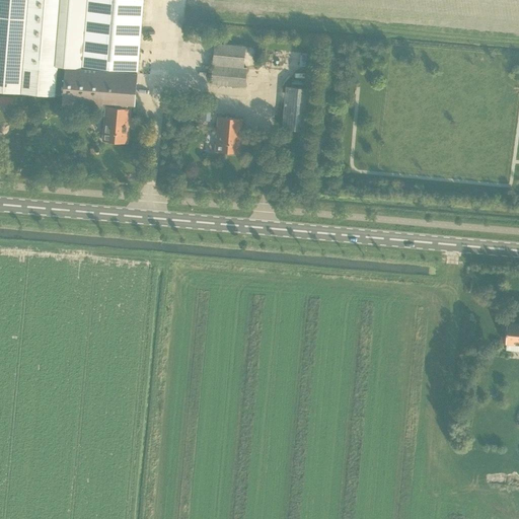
[(0,0),(0,91),(56,96),(56,94),(64,95),(63,104),(63,105),(105,109),(102,141),(128,143),(129,126),(130,127),(130,125),(128,125),(129,119),(130,119),(131,117),(130,117),(131,108),(130,108),(131,104),(135,104),(138,74),(138,73),(138,71),(143,0),(0,0)]
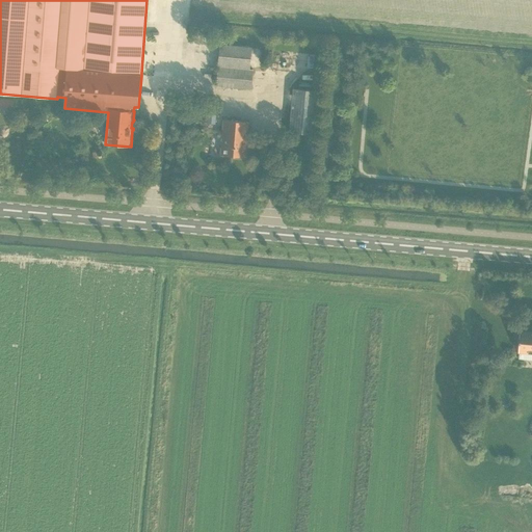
[(217,44),(216,86),(251,89),(254,70),(263,71),(265,47),(217,44)]
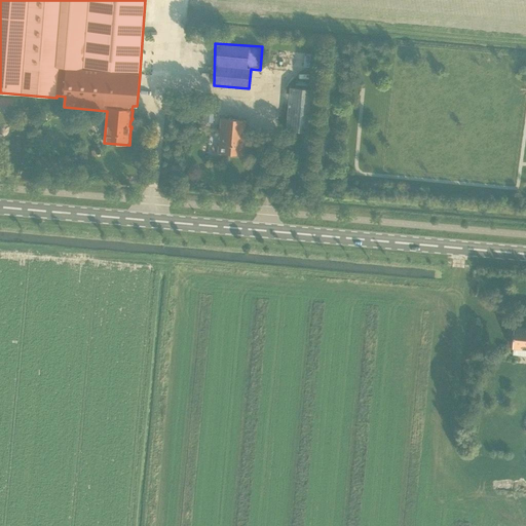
[(277,54),(271,53),(271,64),(284,65),(285,50),(277,49),(277,54)]
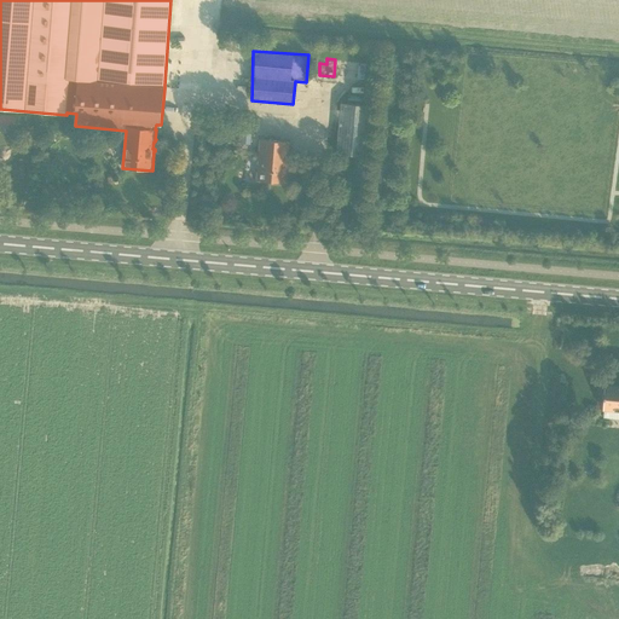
[(336,151),(365,154),(371,105),(341,103),(336,151)]
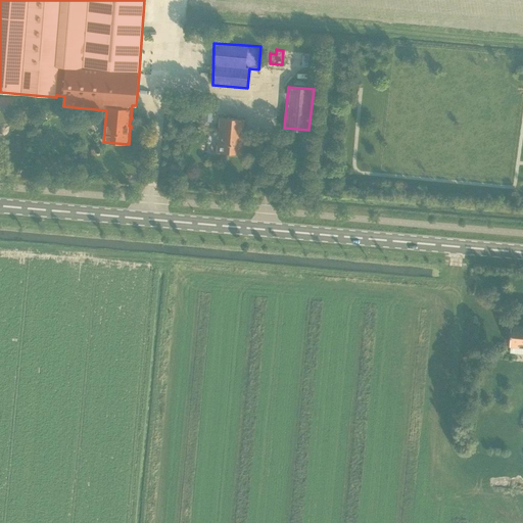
[(217,152),(241,155),(245,121),(220,117),(217,152)]
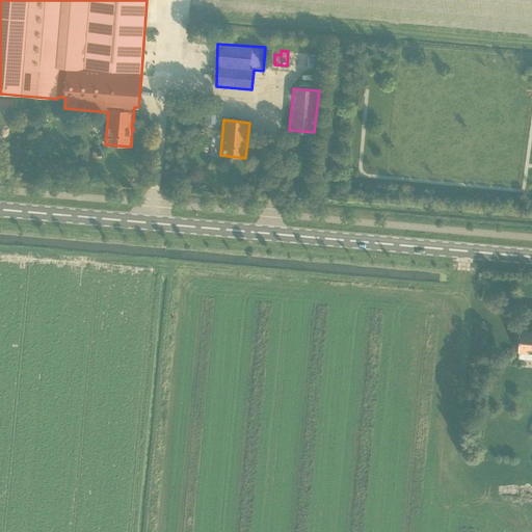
[(531,333),(520,333),(517,352),(531,352),(531,333)]
